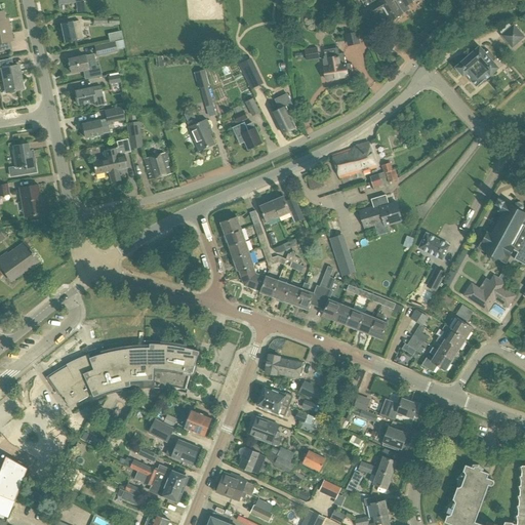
[(381,0),(379,1),(378,0),(353,0),(355,2),(359,0),(361,0),(367,9),(366,9),(371,17),(384,11),(390,22),(403,13),(410,9),(407,4),(414,0),(381,0)]
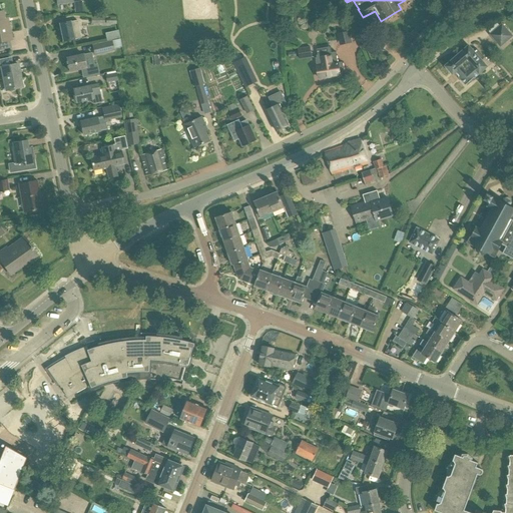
[(0,11),(0,42),(11,40),(7,18),(4,19),(2,11),(0,11)]
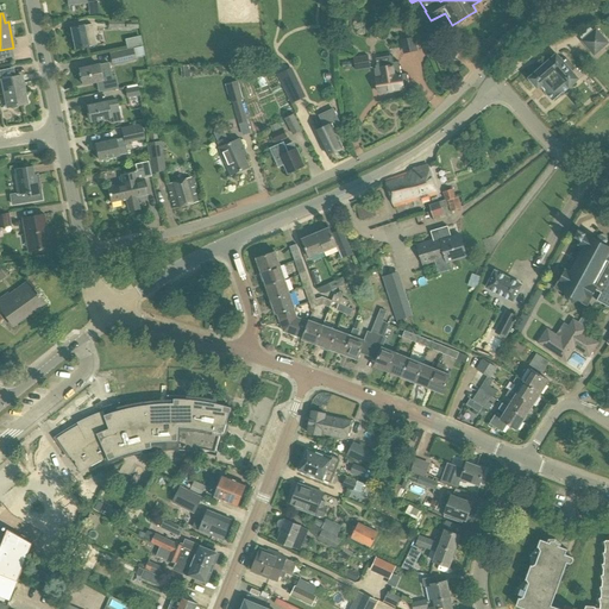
[(70,27),(75,50),(88,46),(96,44),(92,24),(83,26),(83,25),(70,27)]
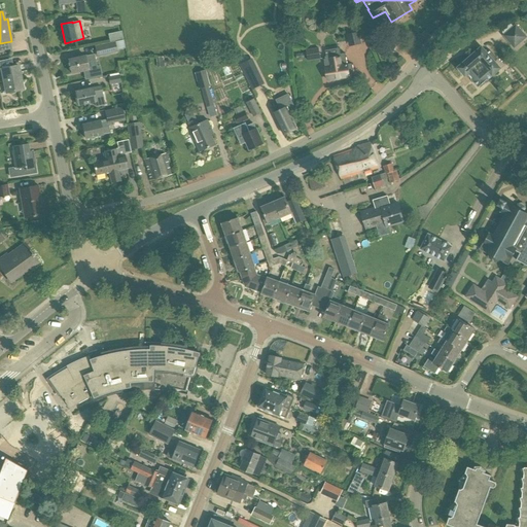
[(351,24),(353,33),(359,31),(357,23),(351,24)]
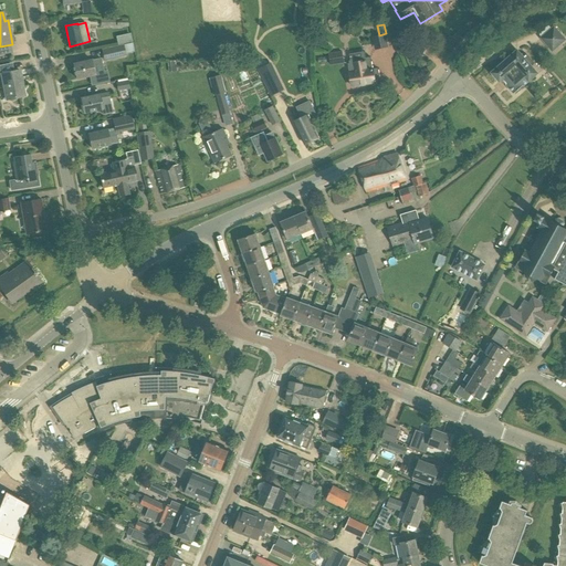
[(541,39),(547,46),(555,40),(559,45),(565,41),(554,28),(541,39)]
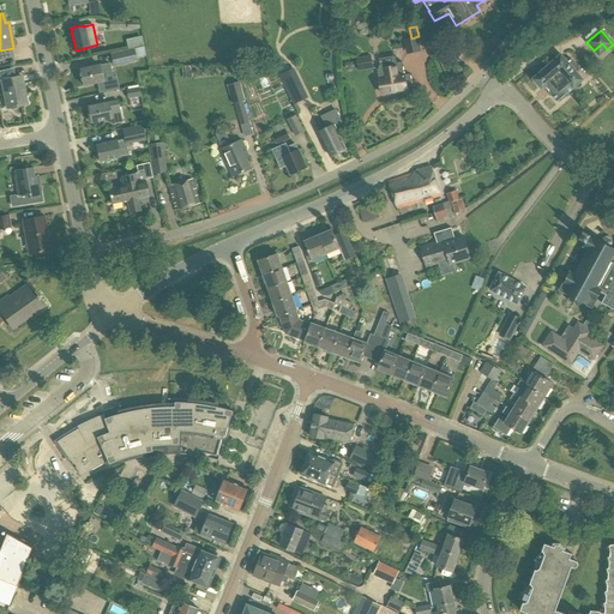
[(145,56),(144,47),(133,49),(136,59),(145,56)]
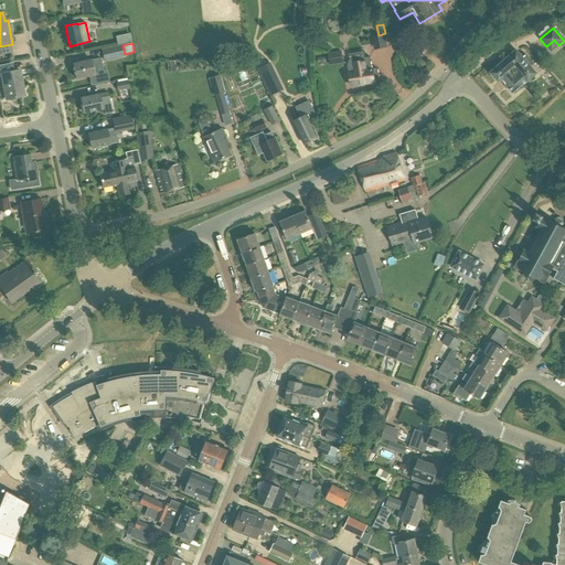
[(103,50),(105,61),(125,56),(125,54),(123,45),(103,50)]
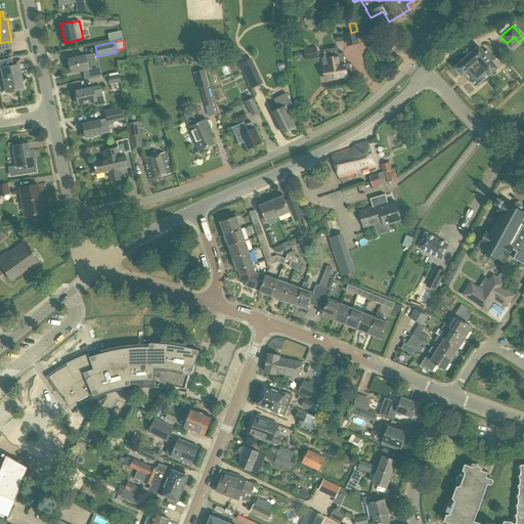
[(454,68),(462,76),(465,74),(476,87),(484,80),(489,76),(497,69),(492,62),(495,59),(487,51),(484,53),(479,47),(471,54),(464,61),(463,60),(454,68)]
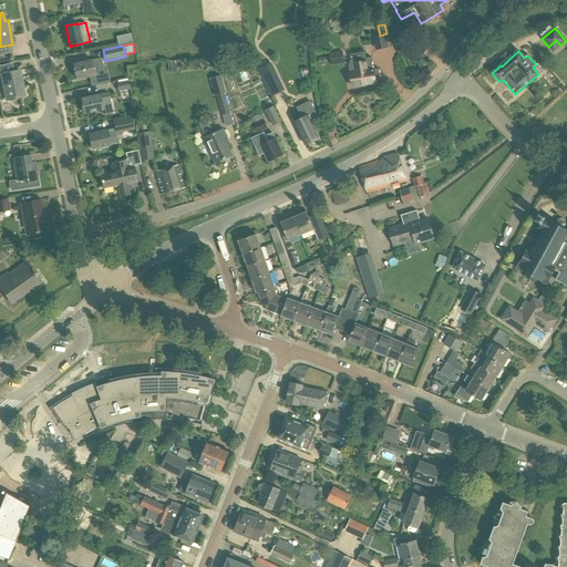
[(330,55),(331,65),(344,63),(342,53),(330,55)]
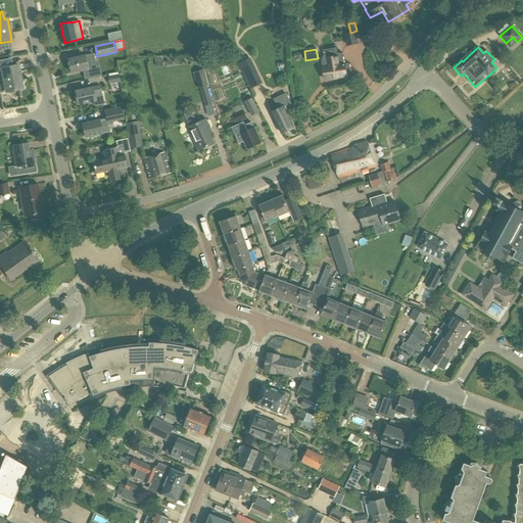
[(322,59),(323,66),(325,80),(346,76),(346,75),(351,74),(349,62),(344,63),(343,53),(323,56),(323,58),(322,59)]
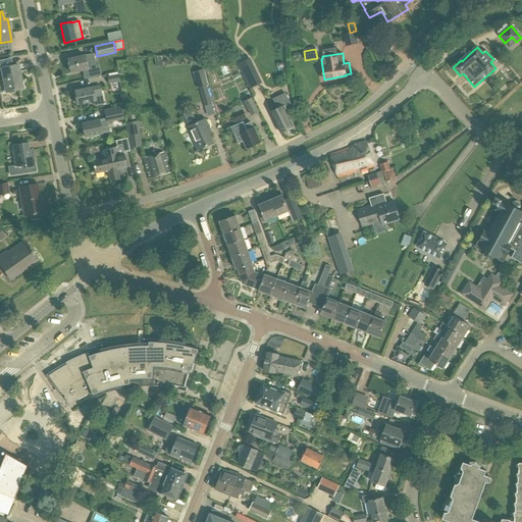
[(67,59),(70,73),(88,69),(86,62),(94,60),(93,54),(85,56),(85,55),(67,59)]
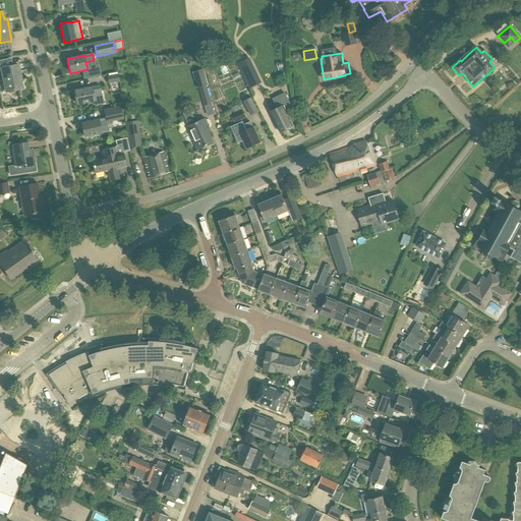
[(1,60),(0,60),(0,68),(1,68),(5,92),(22,89),(17,64),(3,67),(1,60)]
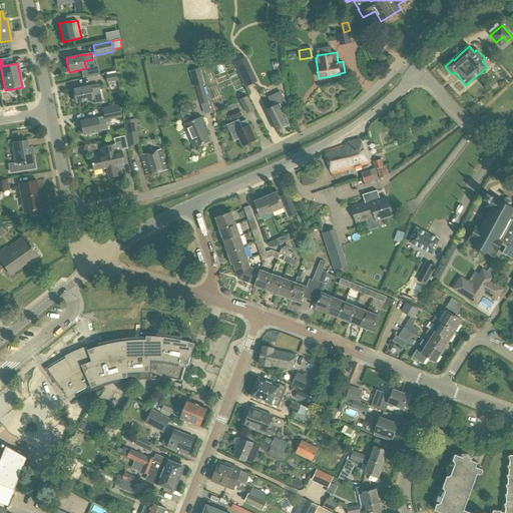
[(219,59),(213,60),(216,71),(222,70),(219,59)]
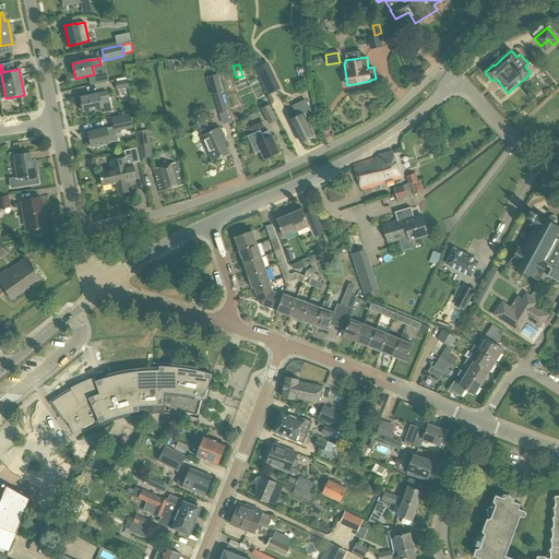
[(219,114),(226,111),(222,92),(223,92),(218,73),(206,76),(212,95),(214,94),(219,114)]
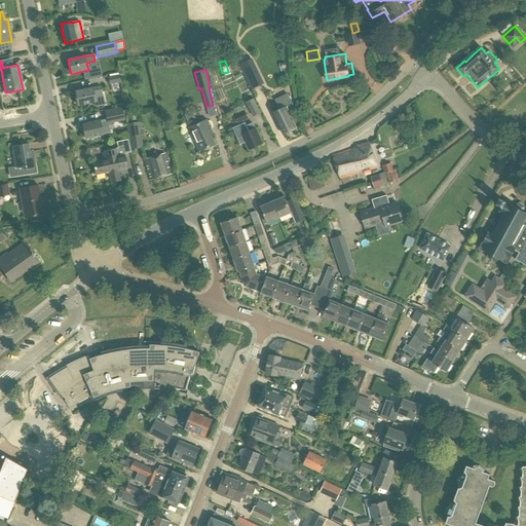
[(108,76),(109,85),(120,83),(118,74),(108,76)]
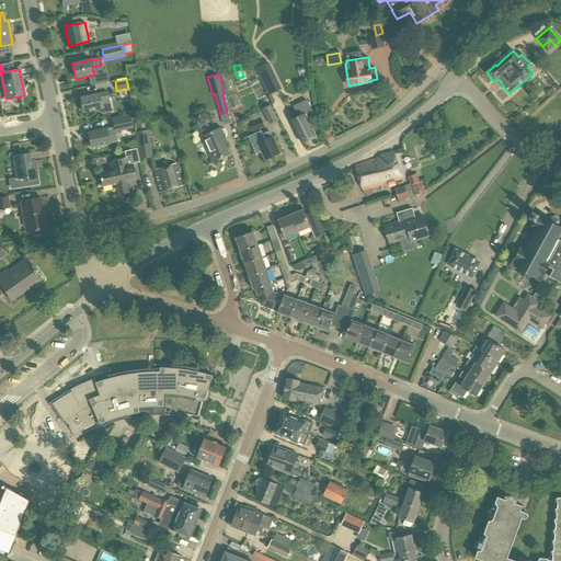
[(80,98),(83,112),(101,109),(100,101),(109,99),(107,92),(99,94),(80,98)]
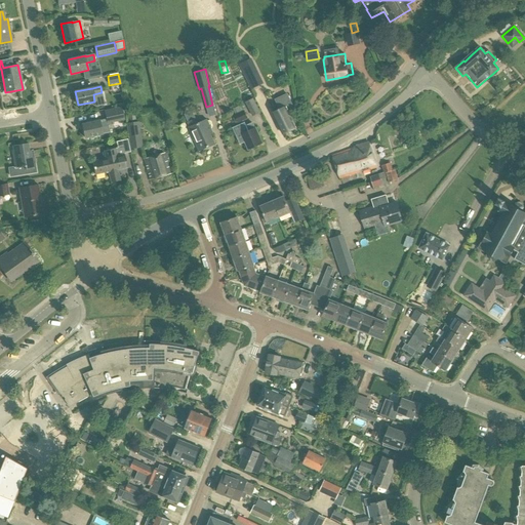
[(156,93),(155,102),(164,103),(165,94),(156,93)]
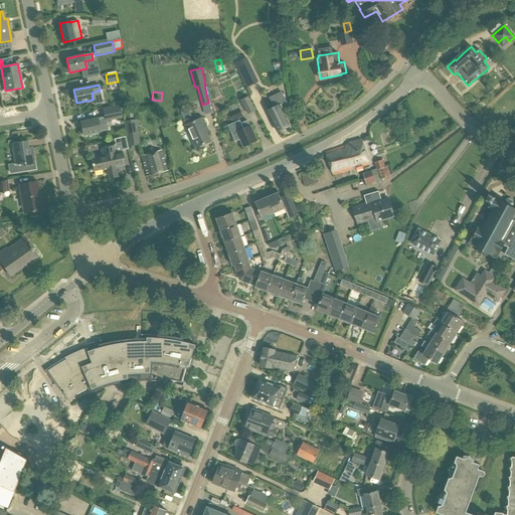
[(275,108),(268,111),(278,131),(290,126),(282,110),(289,106),(283,93),(270,99),(275,108)]
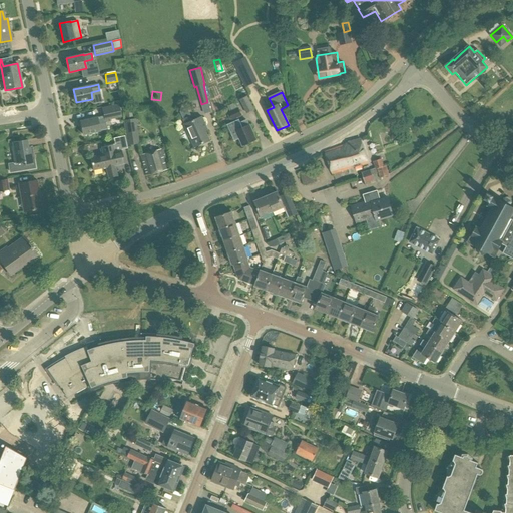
[(240,100),(247,113),(253,110),(247,97),(240,100)]
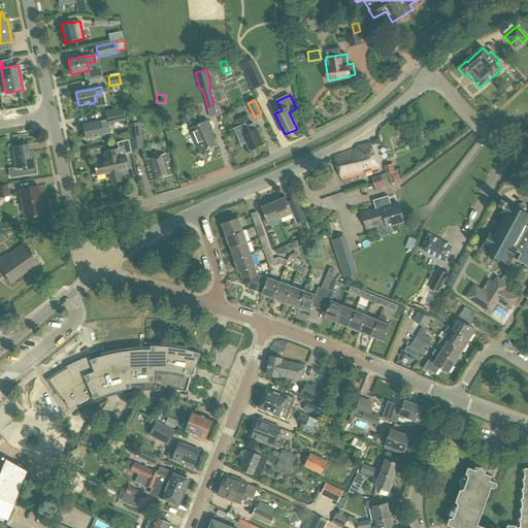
[(235,129),(241,144),(246,142),(251,150),(263,144),(260,136),(257,128),(257,129),(254,124),(248,127),(244,122),(250,120),(243,105),(234,109),(237,116),(236,116),(239,124),(240,124),(241,126),(235,129)]
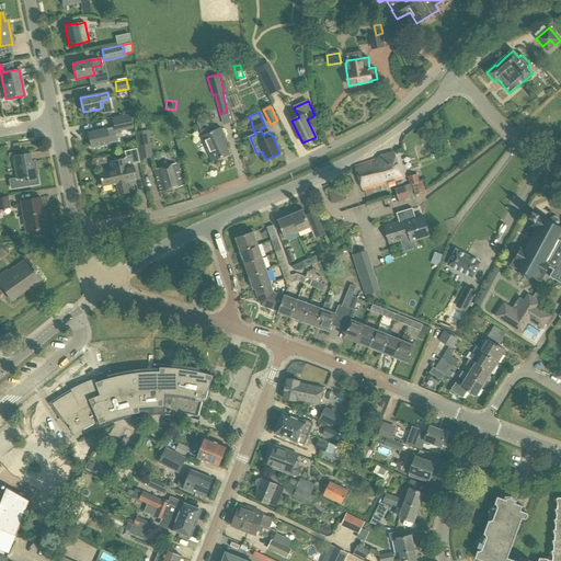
[(88,133),(91,148),(109,144),(107,136),(121,133),(119,129),(134,127),(130,116),(117,118),(119,126),(88,133)]
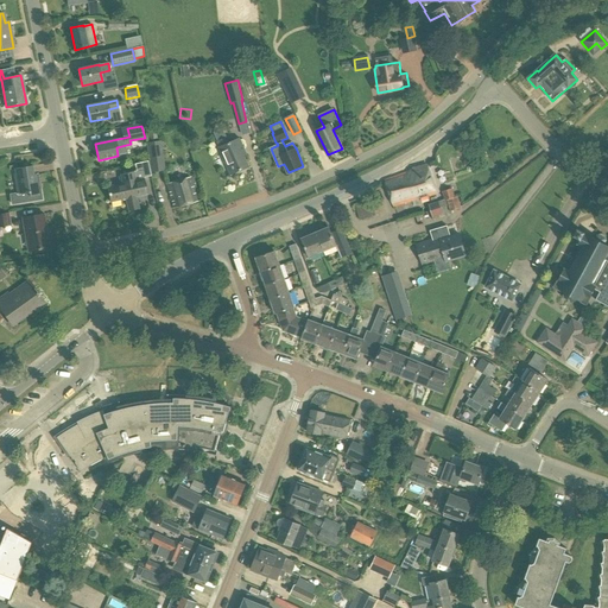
[(217,143),(220,147),(219,149),(230,175),(249,166),(241,151),(245,150),(240,139),(229,144),(227,138),(217,143)]
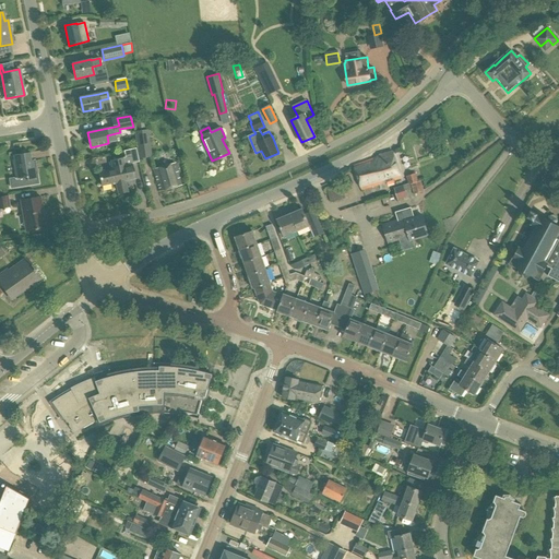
[(139,158),(152,156),(147,129),(134,131),(139,158)]
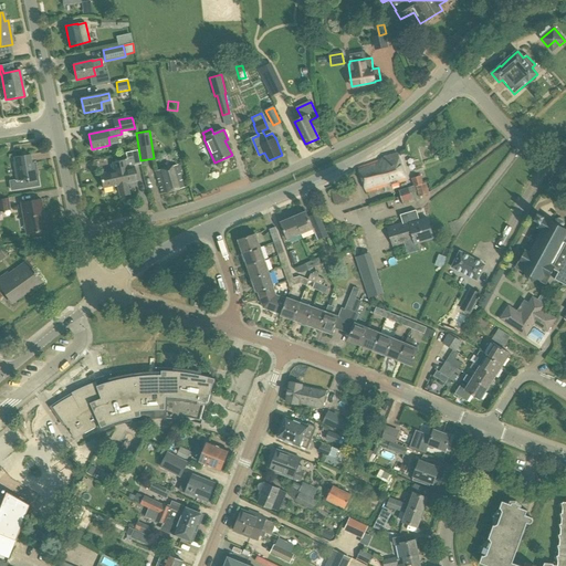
[(138,150),(126,154),(127,159),(112,163),(114,171),(100,174),(103,188),(116,185),(119,197),(128,195),(126,182),(137,180),(134,166),(140,165),(138,150)]
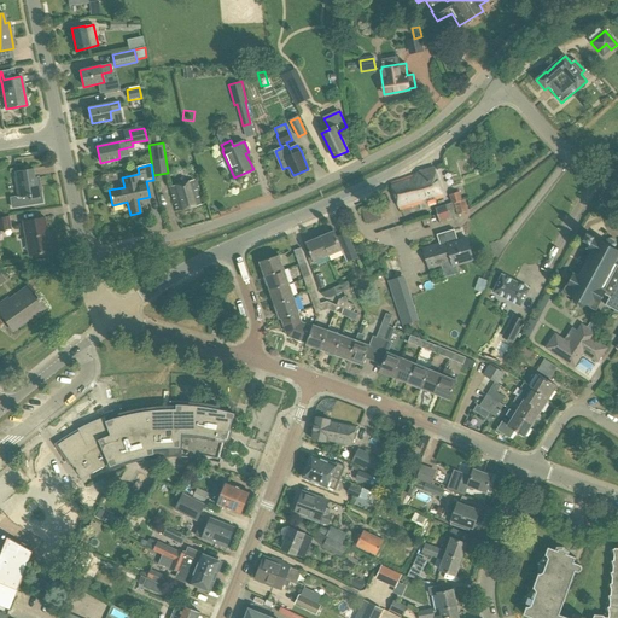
[(391,184),(400,210),(431,200),(443,197),(433,168),(419,172),(420,173),(391,184)]
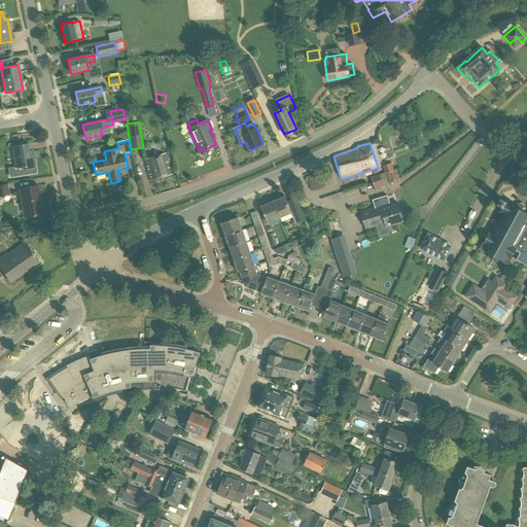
[(32,155),(33,155),(32,151),(29,152),(28,144),(12,146),(15,168),(8,169),(10,177),(35,173),(34,165),(33,165),(32,155)]
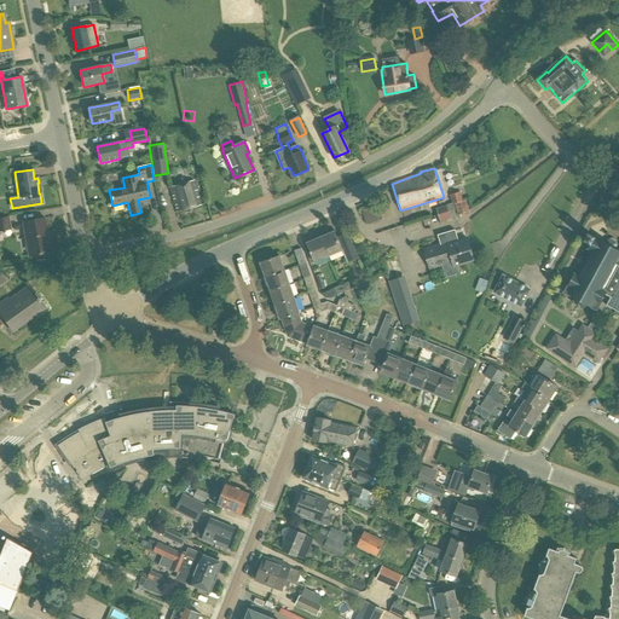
[(169,187),(178,212),(201,204),(194,180),(169,187)]
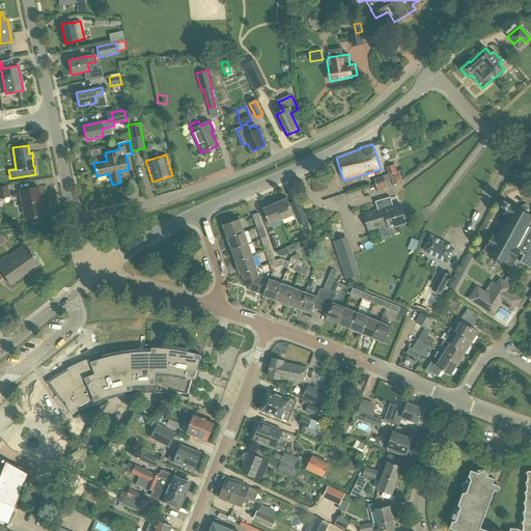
[(374,178),(375,185),(391,179),(390,175),(400,172),(400,171),(397,172),(395,164),(386,167),(388,174),(374,178)]
